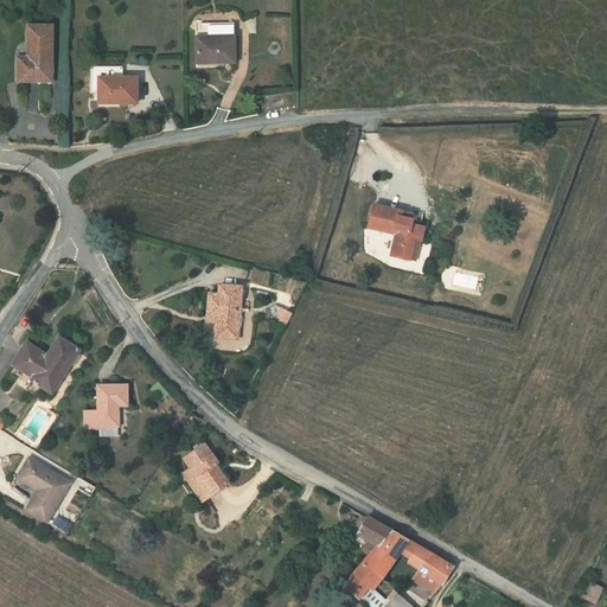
[(200,37),(197,38),(197,64),(235,63),(234,23),(200,24),(200,37)]
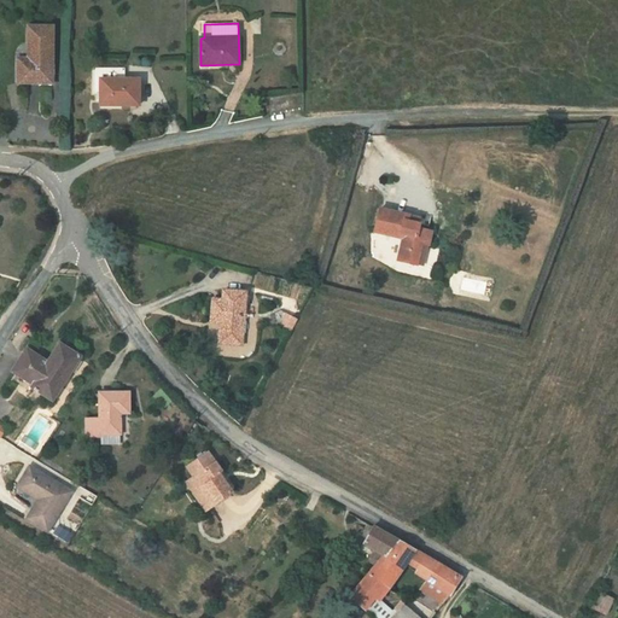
[(52,83),(53,28),(29,27),(29,59),(18,59),(18,82),(52,83)]
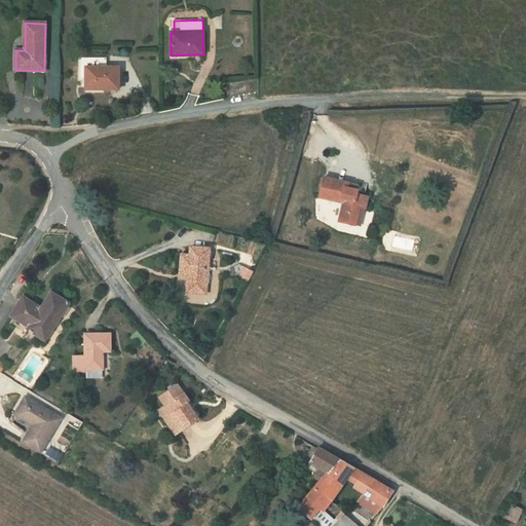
[(234,37),(232,41),(235,46),(239,46),(242,42),(240,37),(234,37)]
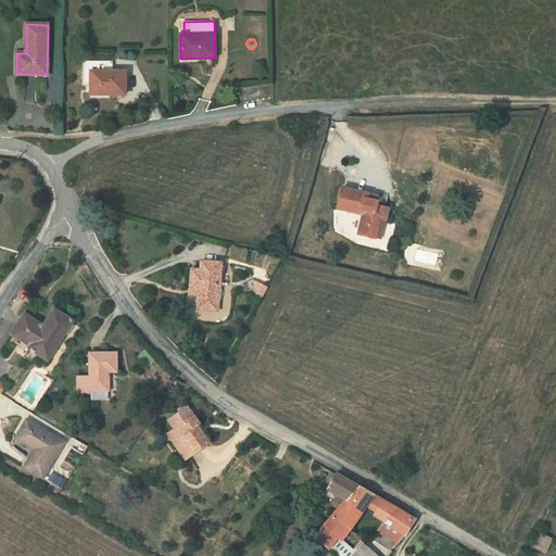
[(112,62),(84,62),(84,84),(90,84),(90,95),(125,95),(125,72),(112,72),(112,62)]
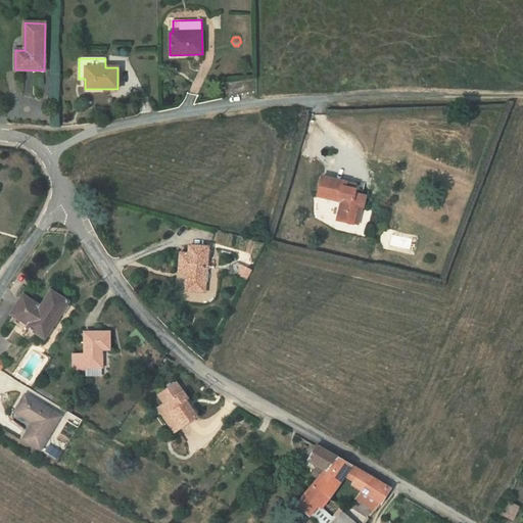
[(317,196),(341,202),(337,221),(352,224),(357,205),(362,206),(363,207),(366,196),(354,194),(355,190),(345,188),(347,183),(322,177),(317,196)]
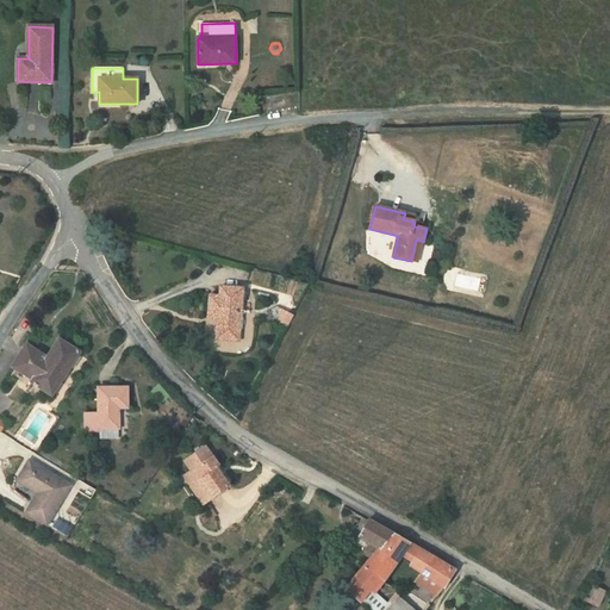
[(422,241),(416,240),(411,261),(417,263),(422,241)]
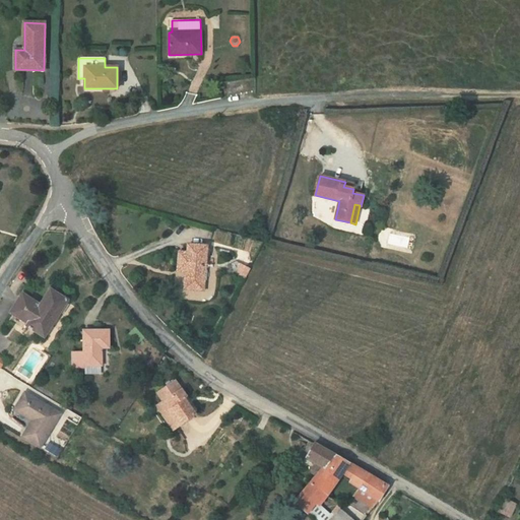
[(178,271),(186,271),(185,288),(203,290),(205,264),(206,258),(207,246),(188,245),(187,253),(179,252),(178,271)]
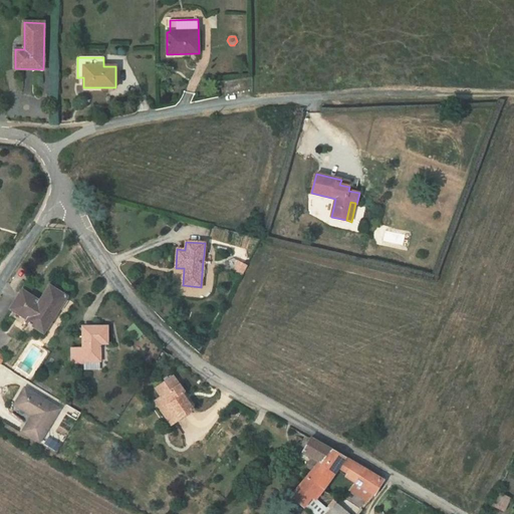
[(239,261),(233,272),(242,277),(248,265),(239,261)]
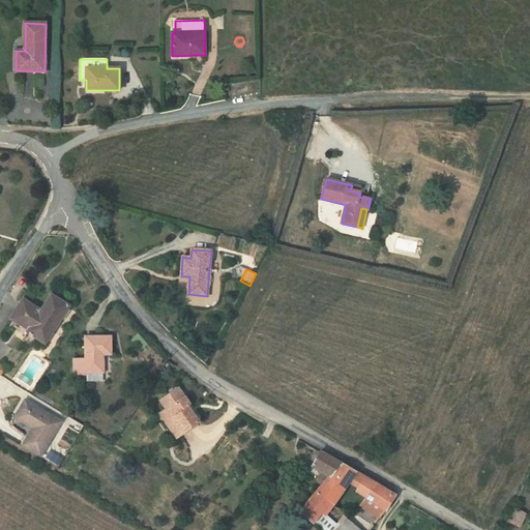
[(68,306),(52,295),(41,312),(23,300),(11,319),(30,330),(28,332),(46,343),(68,306)]
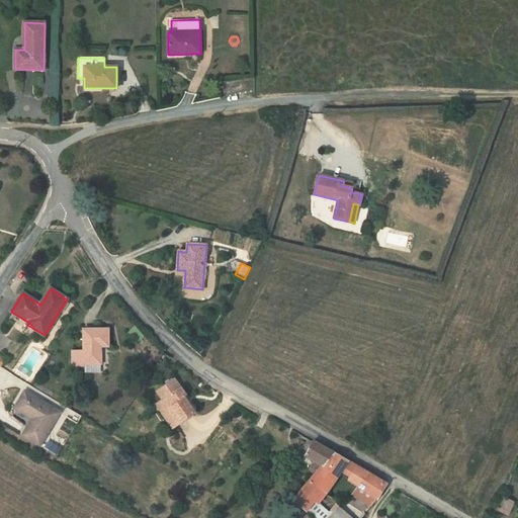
[(136,327),(130,332),(138,341),(144,336),(136,327)]
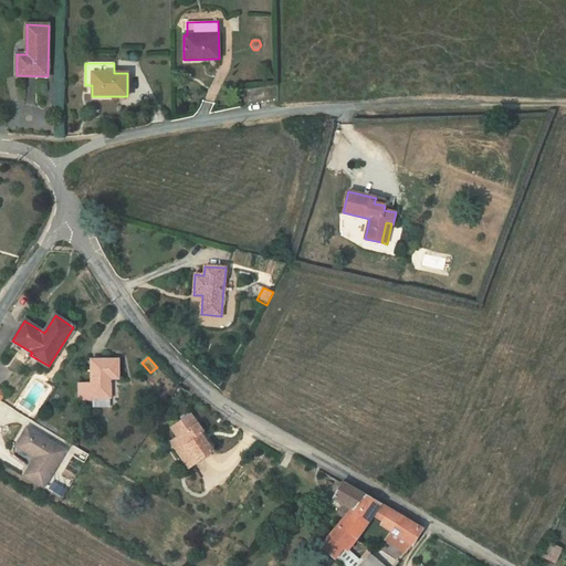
[(109,398),(111,398),(111,383),(108,383),(108,379),(111,379),(118,379),(118,359),(92,359),(92,383),(79,383),(79,400),(92,401),(92,398),(109,398)]
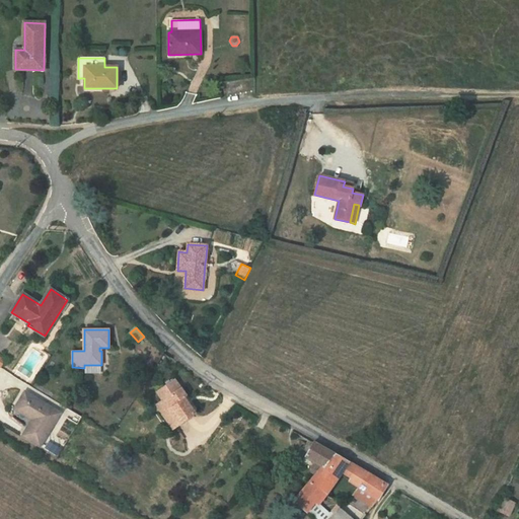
[(100,365),(84,365),(84,368),(84,374),(97,374),(99,374),(100,372),(100,371),(100,365)]
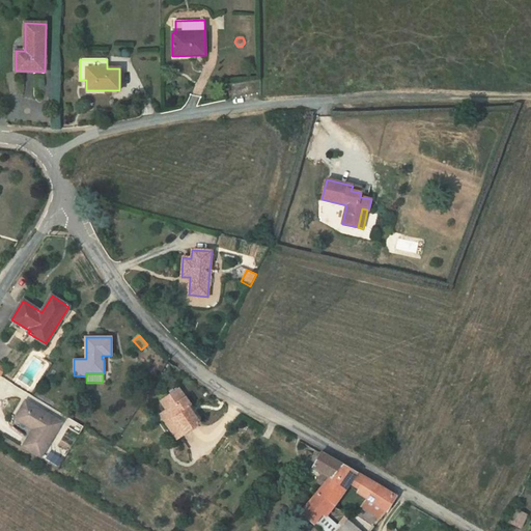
[(167,410),(163,413),(179,437),(199,424),(188,407),(190,404),(178,389),(163,400),(168,409),(167,410)]
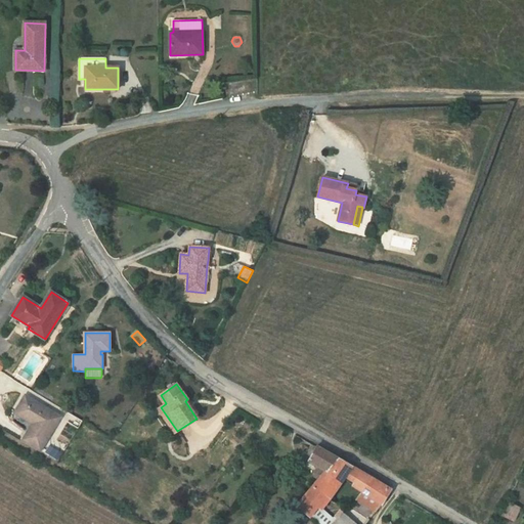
[(60,418),(26,395),(16,411),(31,421),(31,419),(35,422),(34,423),(24,440),(41,450),(60,418)]
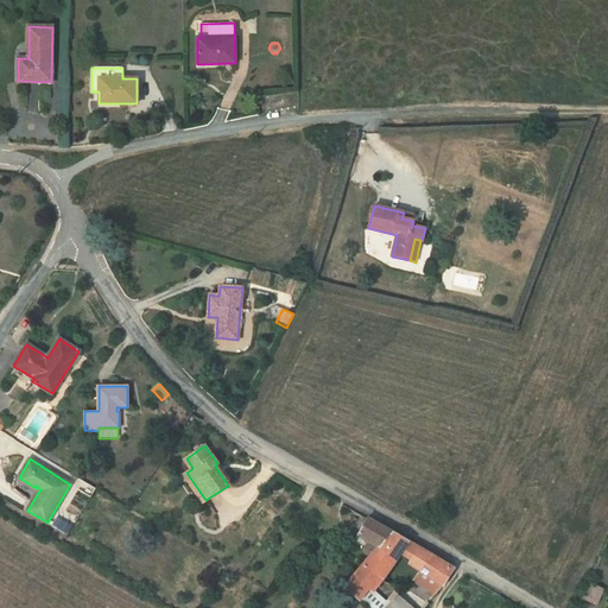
[(215,513),(206,500),(187,473),(183,474),(203,502),(213,515),(215,513)]
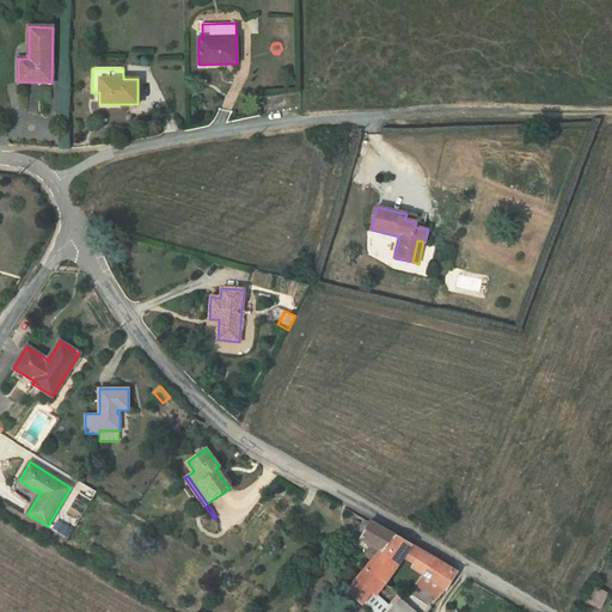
[(371,544),(381,550),(395,536),(383,530),(369,521),(360,538),(371,544)]
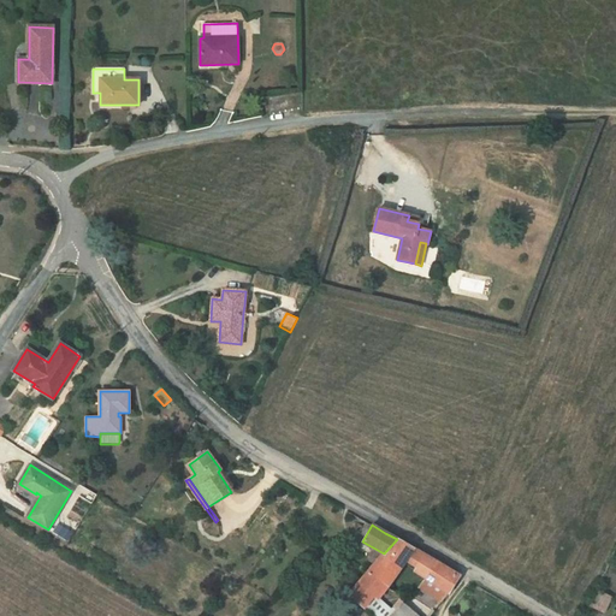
[(404,563),(414,549),(397,539),(384,554),(378,561),(368,572),(388,587),(404,563)]
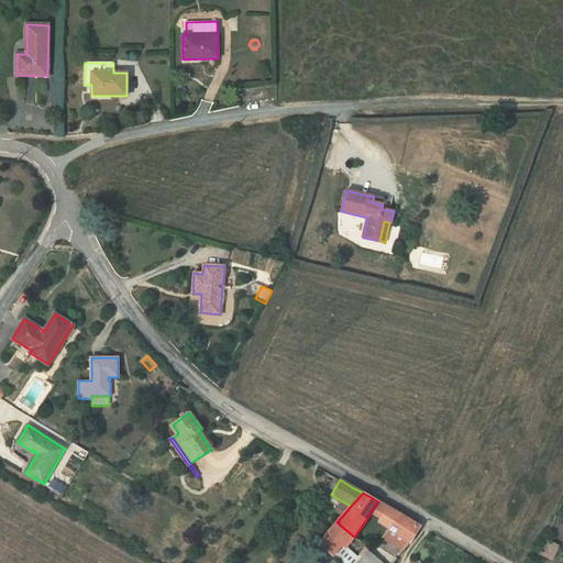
[(351,506),(341,500),(338,507),(345,512),(351,506)]
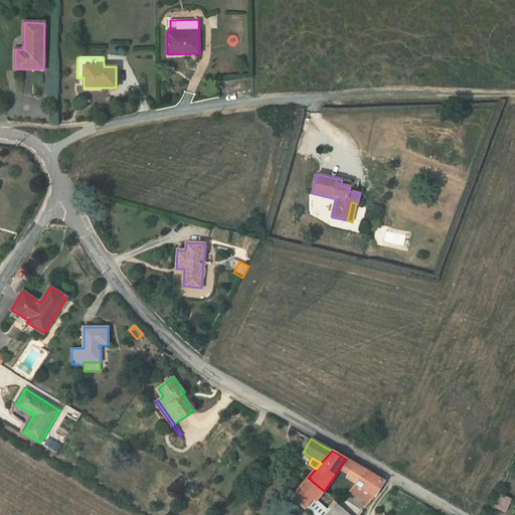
[(355,464),(346,459),(338,471),(348,478),(355,464)]
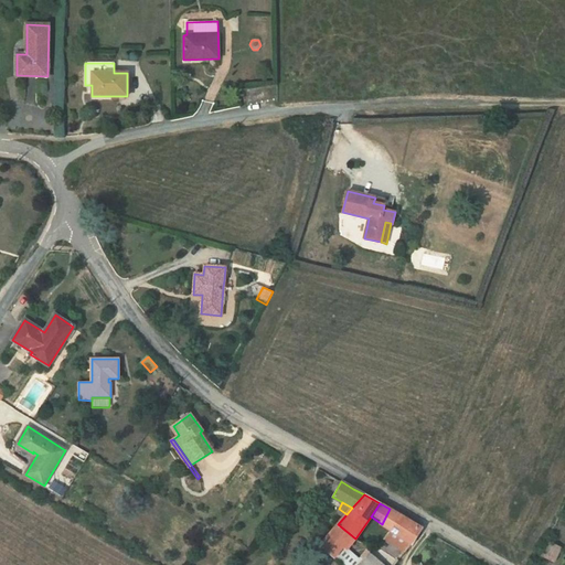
[(390,509),(382,524),(391,531),(400,515),(395,512),(390,509)]
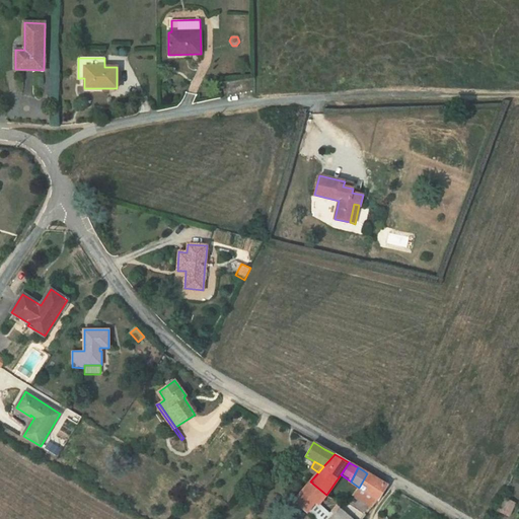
[(387,486),(367,473),(359,488),(353,495),(372,507),(378,500),(387,486)]
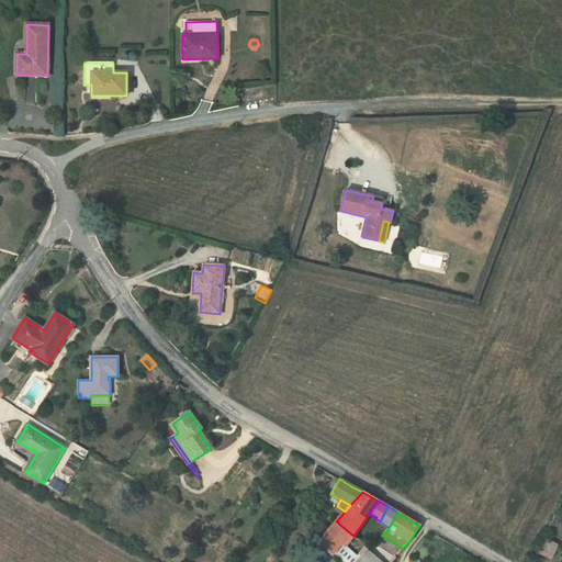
[(336,521),(319,542),(332,554),(340,543),(345,547),(345,546),(353,536),(336,521)]
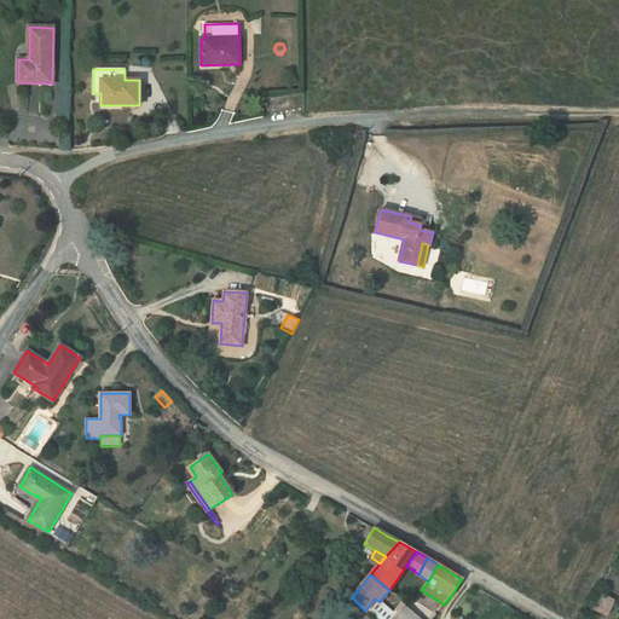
[(601,593),(594,609),(607,617),(615,600),(601,593)]
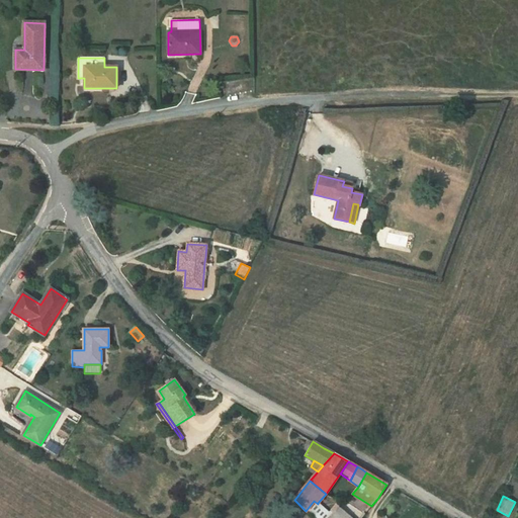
[(314,501),(306,511),(314,517),(328,517),(331,515),(328,513),(318,503),(318,504),(314,501)]
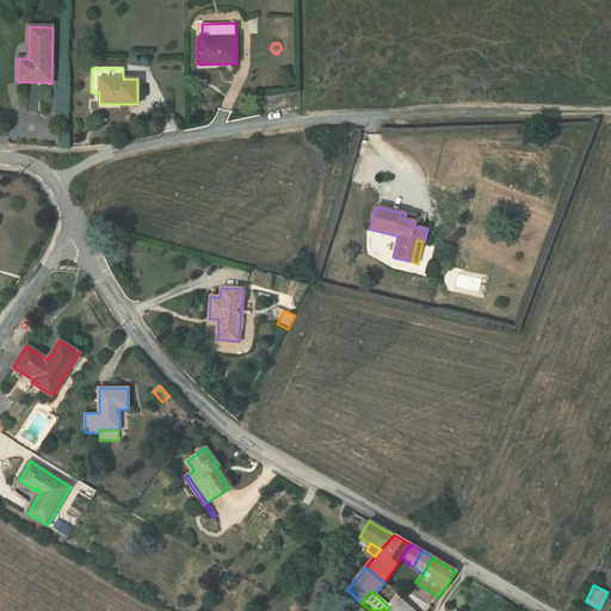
[(390,608),(387,610),(401,610),(408,604),(401,598),(393,605),(390,608)]
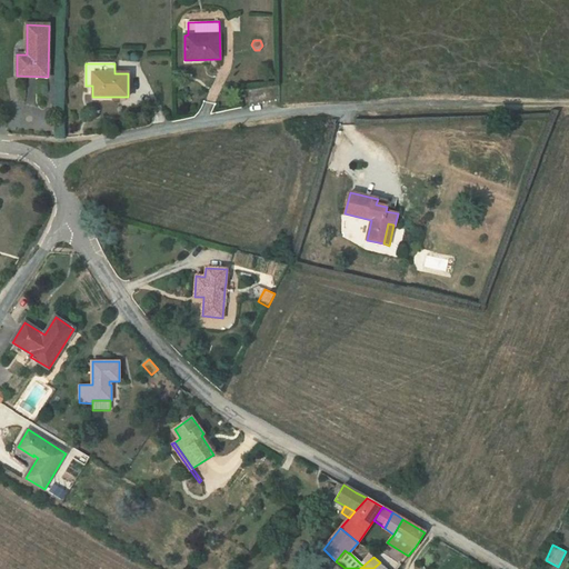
All buildings are outlined.
